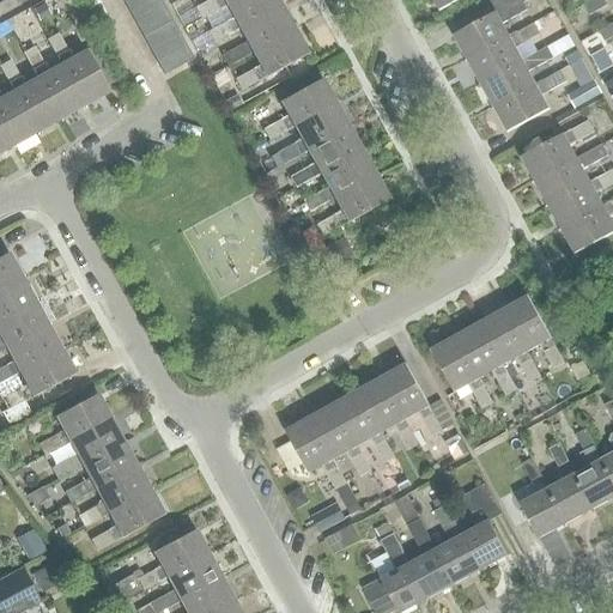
[(0,16),(17,7),(12,0),(5,0),(0,2),(0,16)]
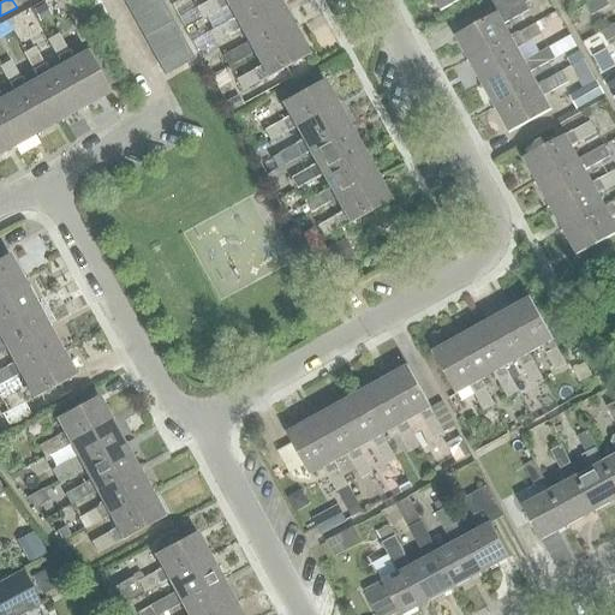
[(123,0),(121,1),(129,13),(153,0),(123,0)]
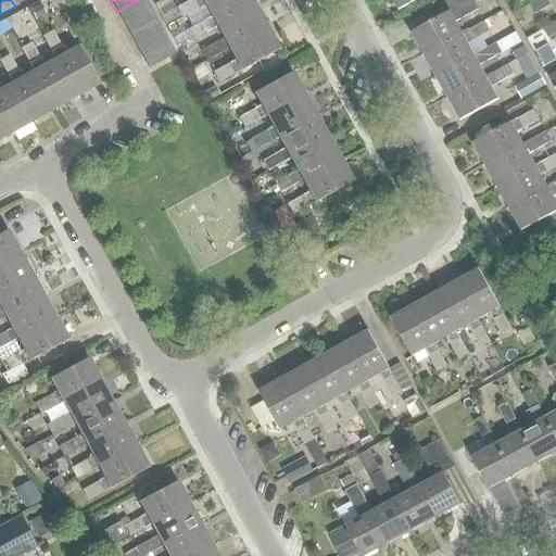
[(150,9),(148,5),(144,0),(138,0),(116,12),(123,24),(150,9)]
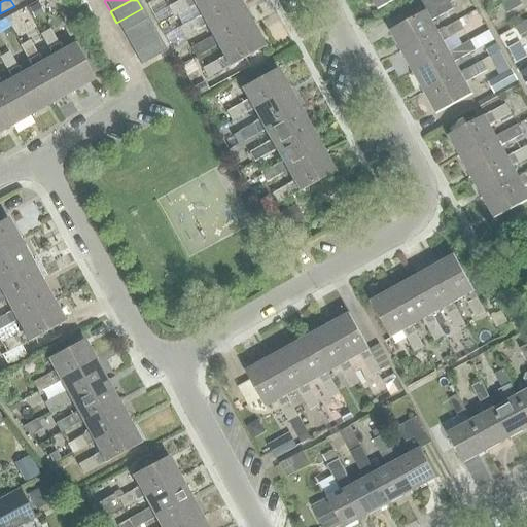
[(179,0),(167,7),(172,16),(192,5),(201,0),(179,0)]
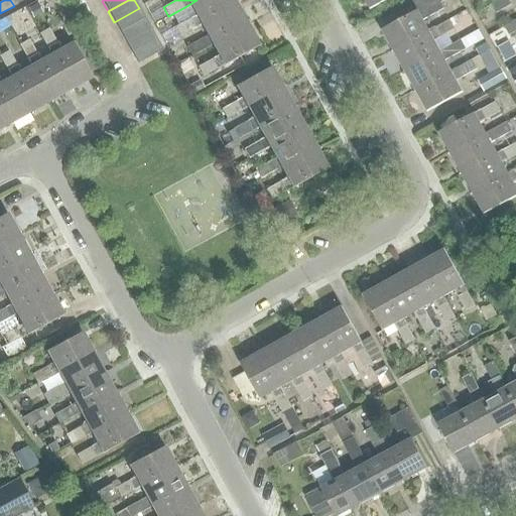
[(236,5),(232,0),(197,0),(188,5),(195,15),(174,27),(179,36),(201,25),(236,5)]
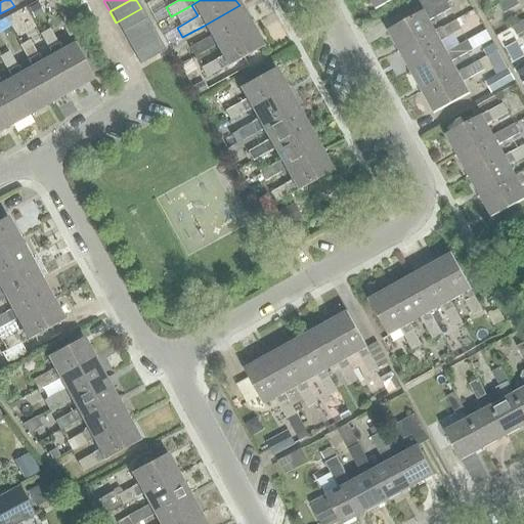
[(369,0),(375,9),(392,0),(369,0)]
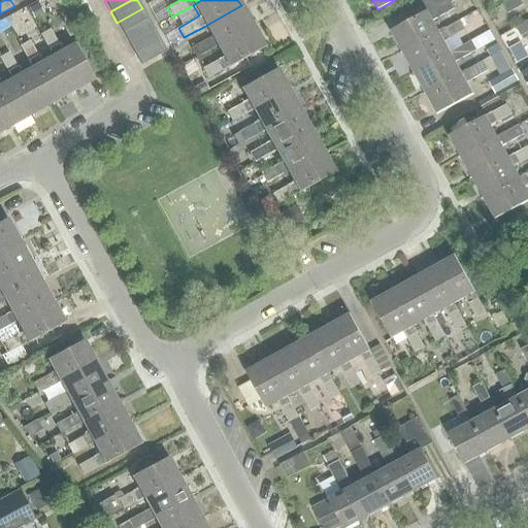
[(390,31),(401,53),(437,32),(431,21),(453,9),(449,3),(454,0),(423,0),(421,1),(426,10),(390,31)]
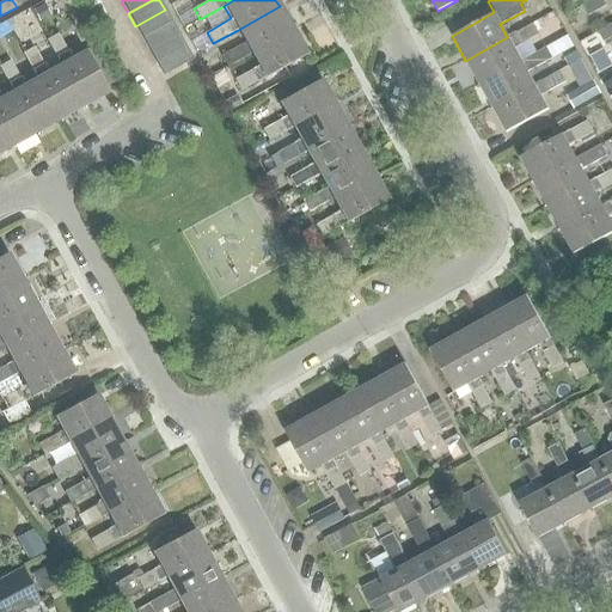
[(605,6),(601,0),(592,0),(582,6),(588,16),(605,6)]
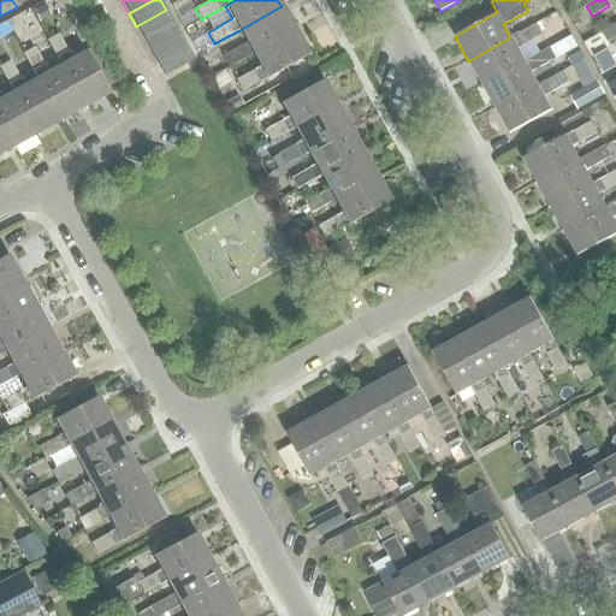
[(282,6),(240,30),(247,42),(221,57),(227,67),(253,53),(295,30),(282,6)]
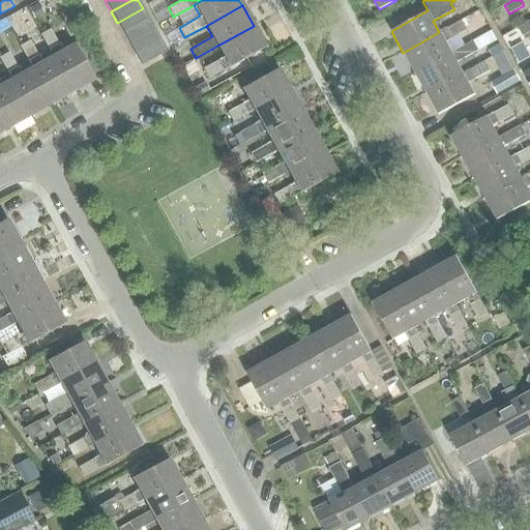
[(117,23),(123,33),(148,19),(143,8),(117,23)]
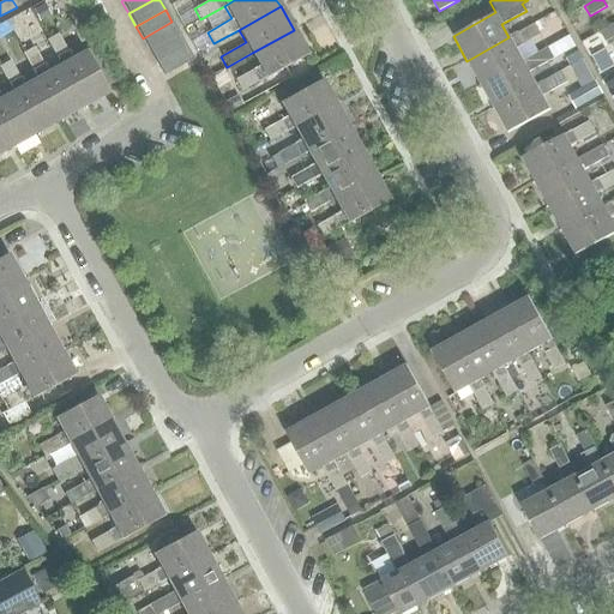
[(143,38),(146,47),(149,52),(179,35),(172,22),(143,38)]
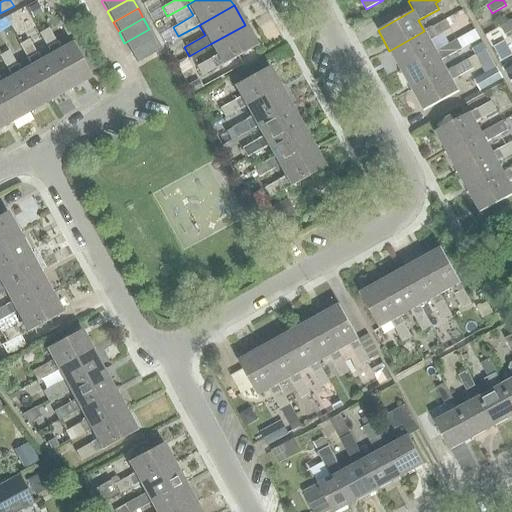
[(504,36),(511,31),(511,19),(499,27),(504,36)]
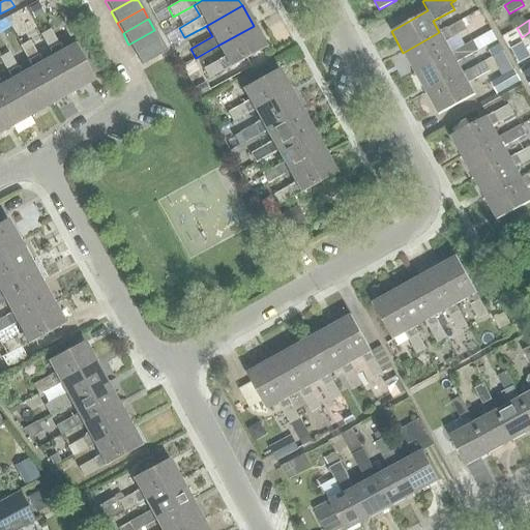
[(403,53),(415,74),(450,53),(444,41),(466,30),(461,21),(439,32),(403,53)]
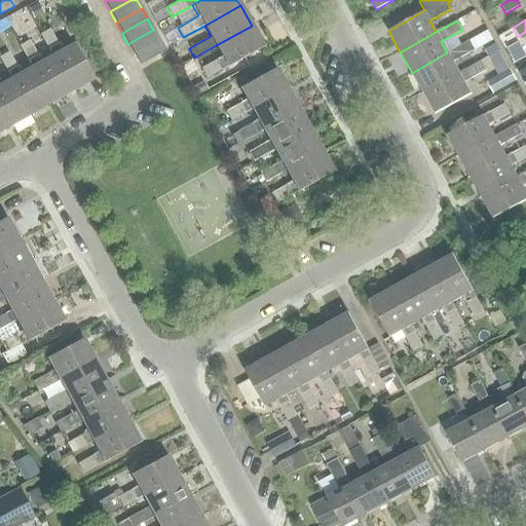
[(263,46),(252,26),(216,45),(222,57),(200,69),(205,78),(227,66),(227,67),(263,46)]
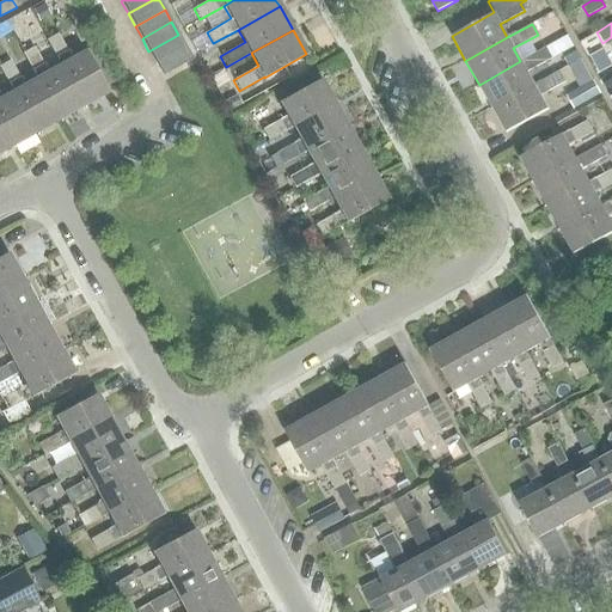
[(556,57),(576,46),(570,34),(550,46),(556,57)]
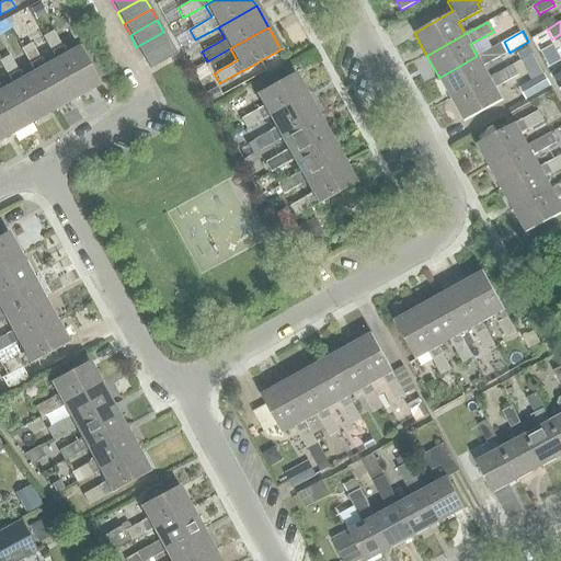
[(42,37),(55,59),(77,98),(99,86),(77,47),(65,54),(52,32),(42,37)]
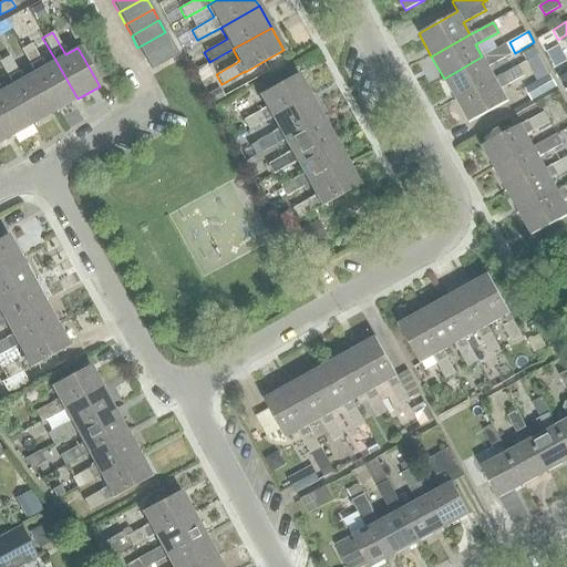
[(137,48),(144,59),(172,43),(165,32),(137,48)]
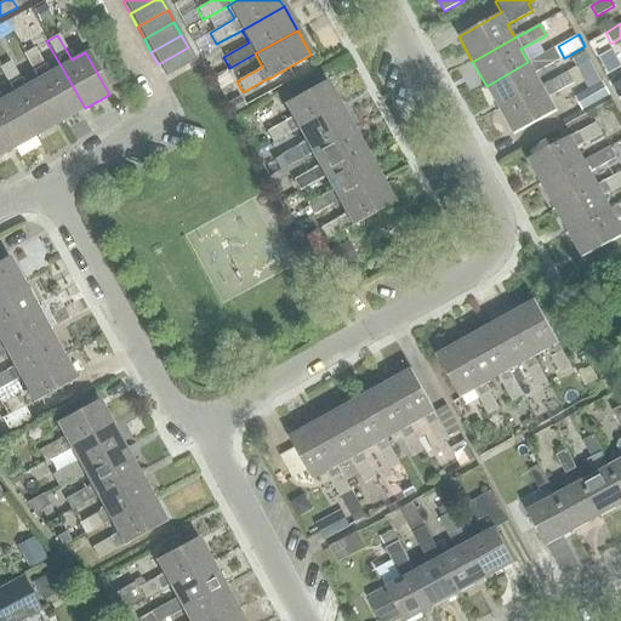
[(158,64),(165,77),(195,61),(188,47),(158,64)]
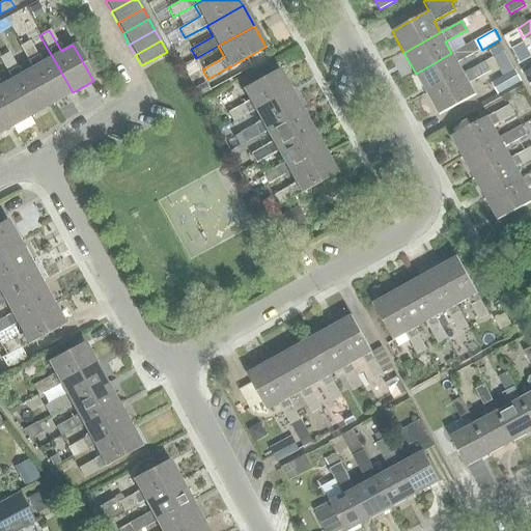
[(73,92),(52,56),(40,62),(28,42),(19,47),(31,67),(52,104),(73,92)]
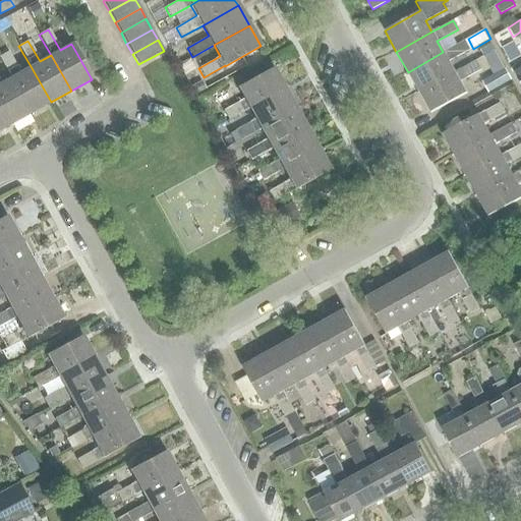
[(469,50),(464,41),(443,52),(408,72),(419,93),(454,72),(448,61),(469,50)]
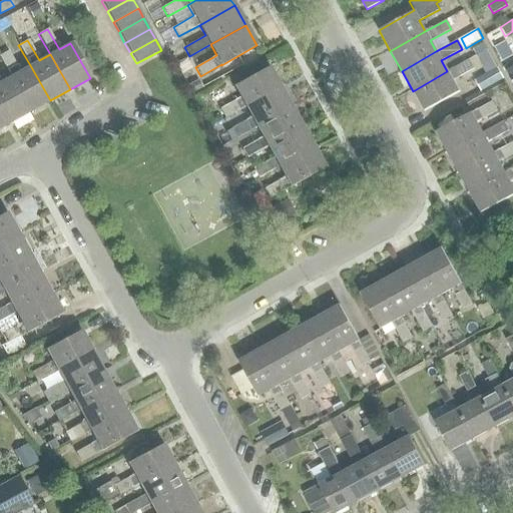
[(30,111),(50,100),(30,65),(19,71),(8,51),(0,54),(0,58),(10,76),(30,111)]
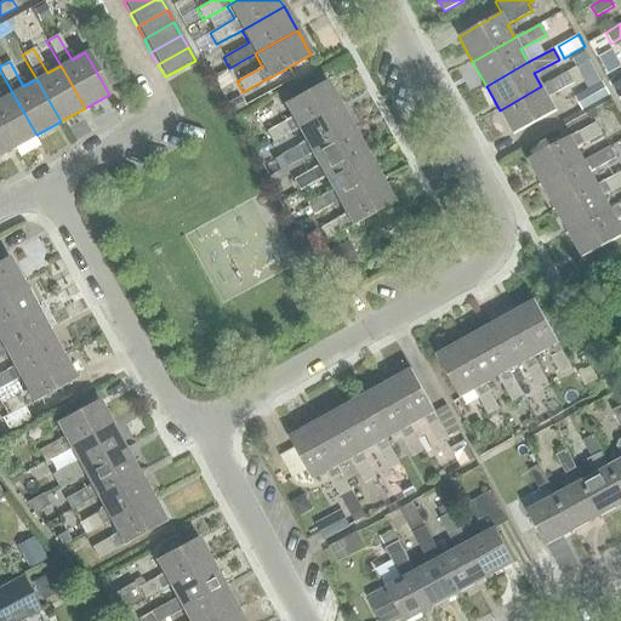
[(567,72),(541,86),(500,110),(513,135),(556,110),(547,97),(573,84),(567,72)]
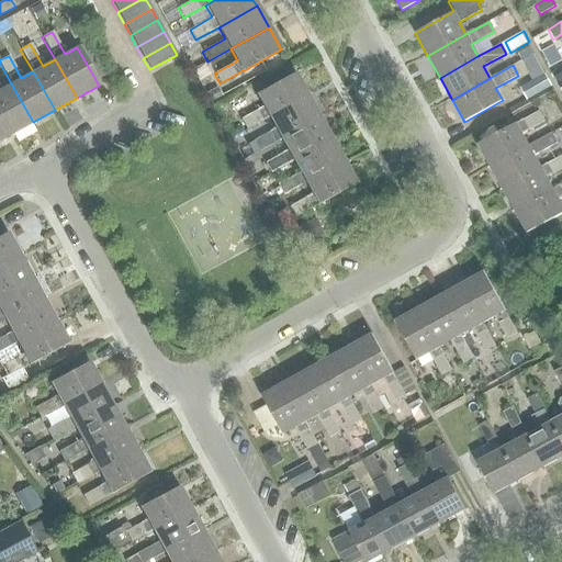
[(306,94),(294,72),(256,94),(262,107),(240,120),(246,130),(268,116),(306,94)]
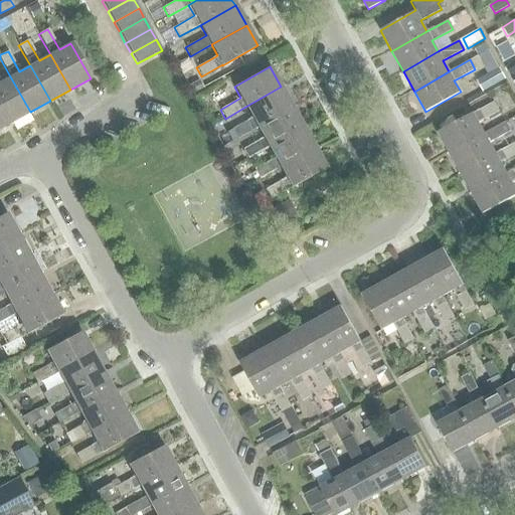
[(483,91),(504,78),(498,67),(477,79),(483,91)]
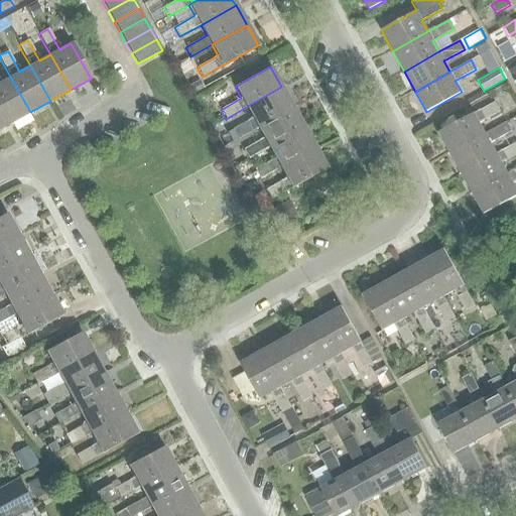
[(0,107),(9,124),(30,112),(10,77),(0,83),(0,107)]
